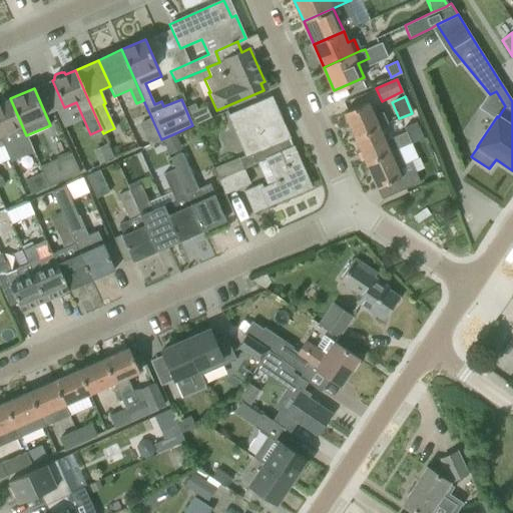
[(10,98),(0,102),(0,136),(3,144),(3,145),(7,153),(10,162),(33,152),(26,135),(10,98)]
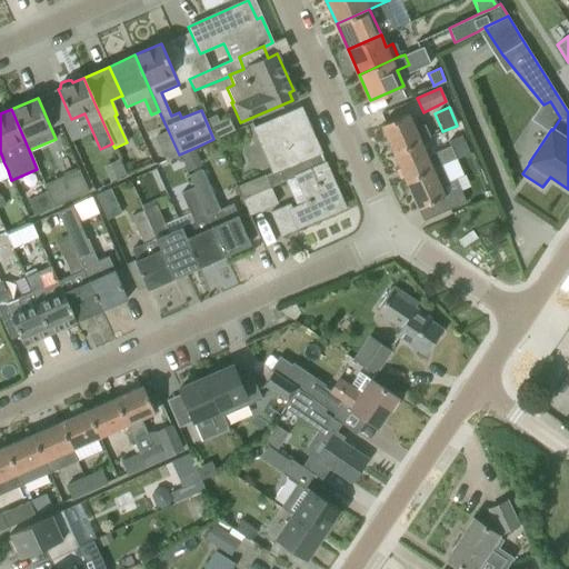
[(237,187),(242,199),(270,187),(291,178),(286,167),(290,165),(319,153),(320,152),(309,127),(305,129),(297,110),(252,129),(271,172),(265,176),(265,175),(237,187)]
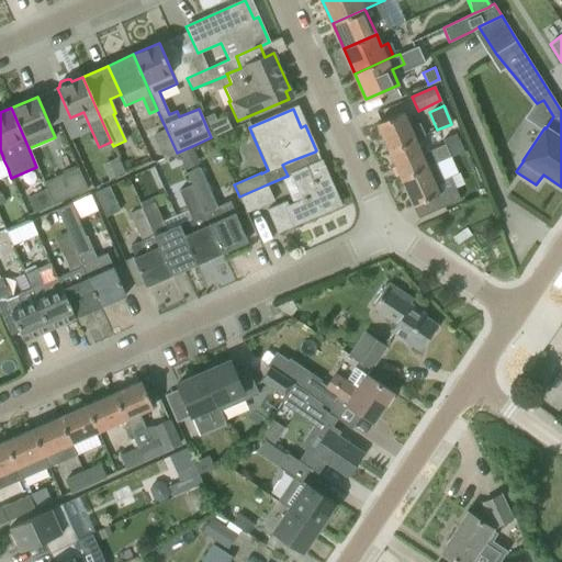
[(377,123),(389,150),(415,138),(415,139),(425,135),(419,122),(409,126),(403,111),(377,123)]
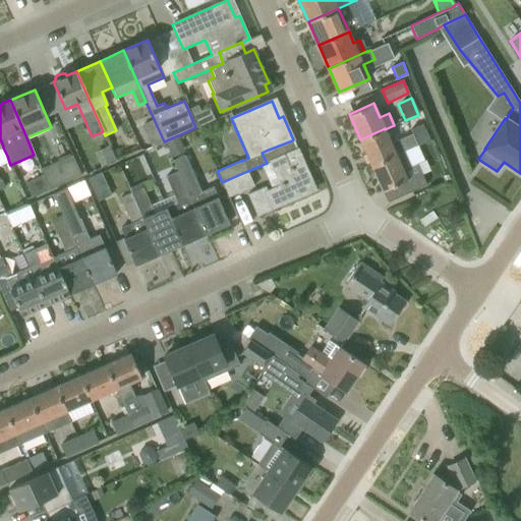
[(192,114),(197,127),(215,120),(209,107),(192,114)]
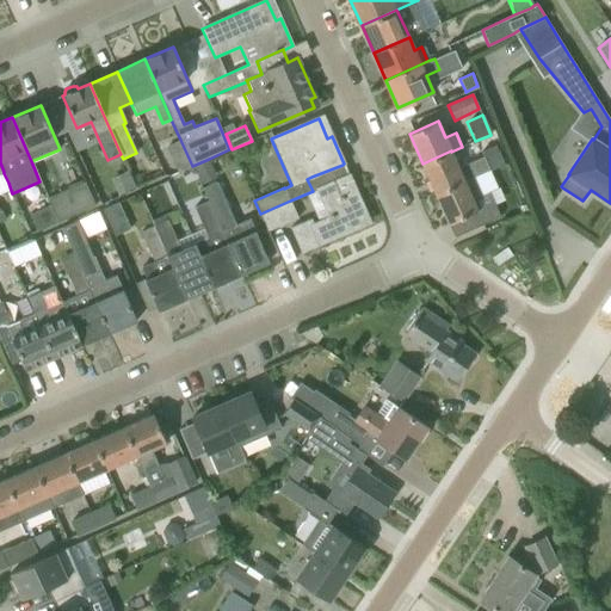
[(180,140),(166,146),(178,173),(192,166),(180,140)]
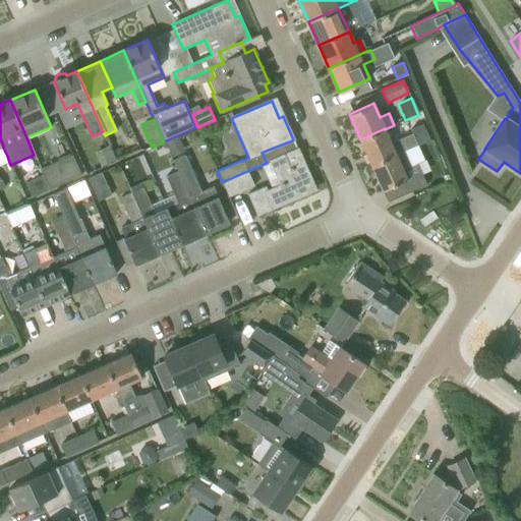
[(360,139),(370,164),(403,150),(404,152),(429,140),(422,123),(408,129),(410,133),(391,142),(385,129),(385,128),(360,139)]
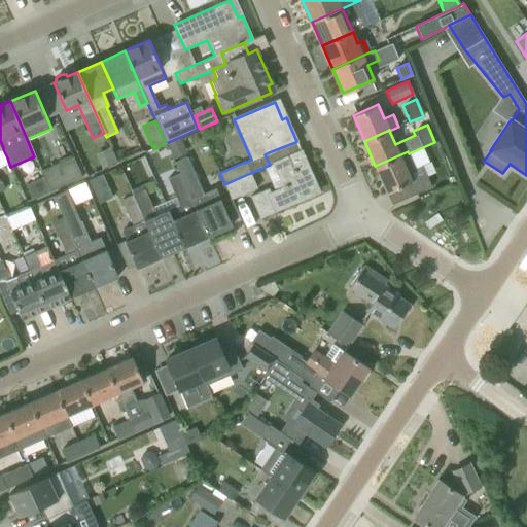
[(180,139),(168,145),(173,156),(185,150),(180,139)]
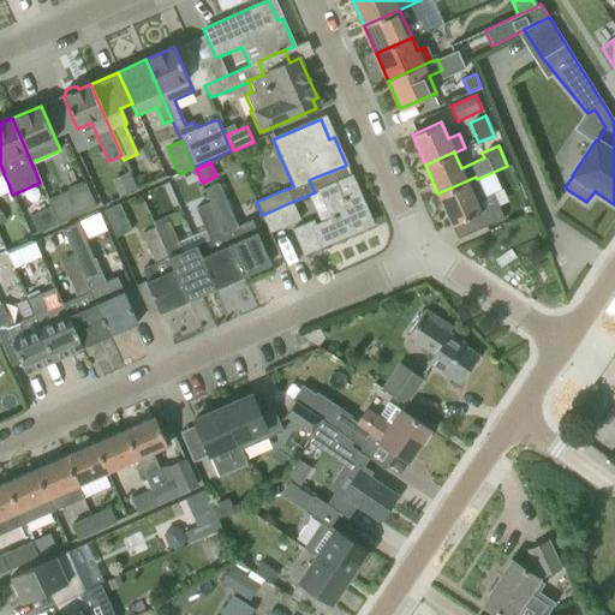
[(350,177),(345,166),(314,178),(309,180),(315,192),(318,191),(329,219),(315,225),(312,220),(292,228),(304,255),(323,246),(323,245),(368,226),(359,206),(363,204),(351,177),(350,177)]
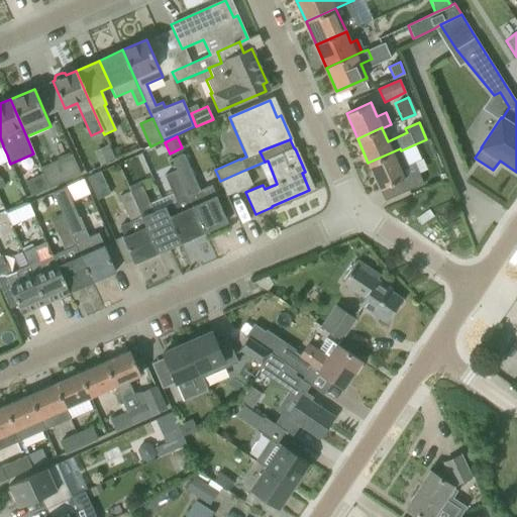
[(400,148),(368,163),(380,190),(398,181),(403,192),(423,184),(413,163),(407,165),(401,150),(400,148)]
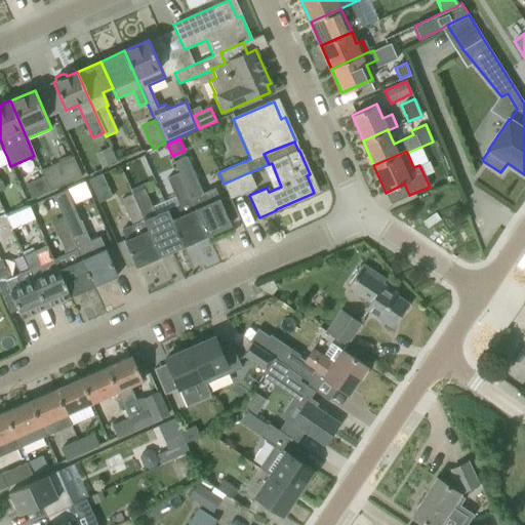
[(39,170),(42,176),(44,176),(50,191),(81,176),(72,156),(39,170)]
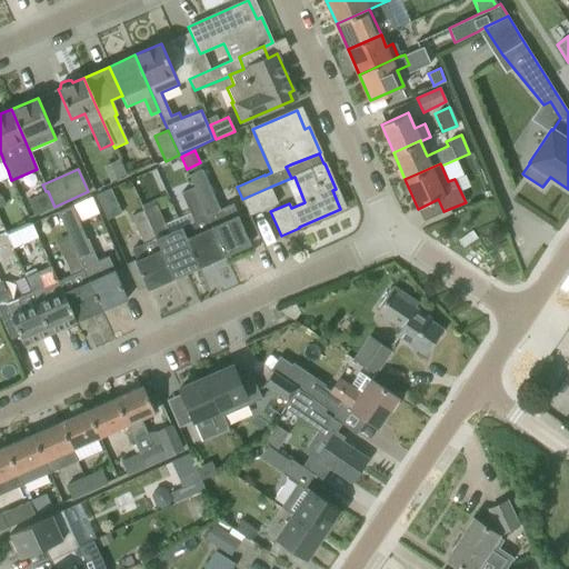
[(188,176),(193,187),(223,256),(250,245),(232,202),(218,209),(212,196),(213,196),(201,169),(188,176)]
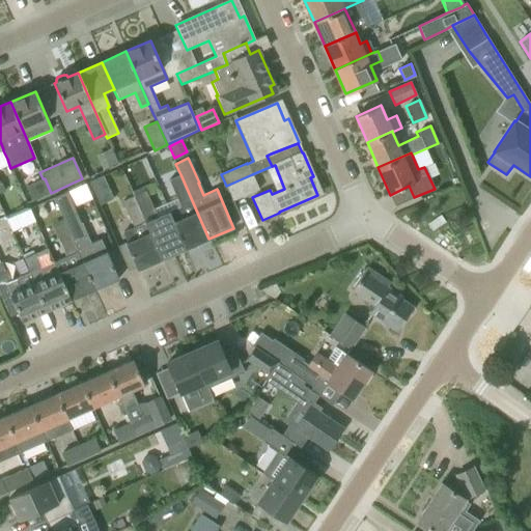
[(179,206),(168,212),(185,250),(208,239),(180,174),(168,179),(179,206)]
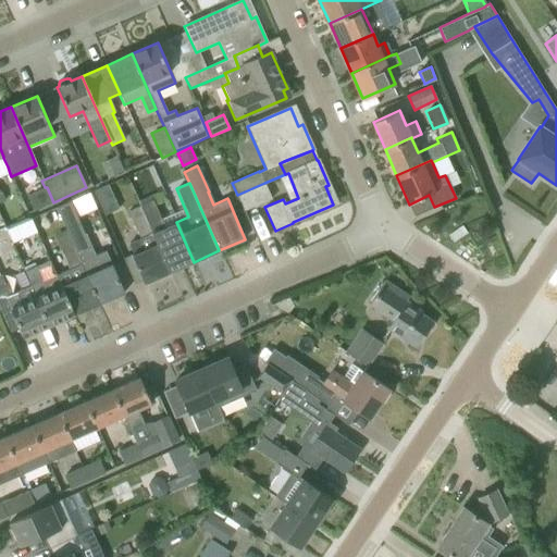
[(237,195),(243,209),(244,211),(244,210),(271,199),(264,183),(237,195)]
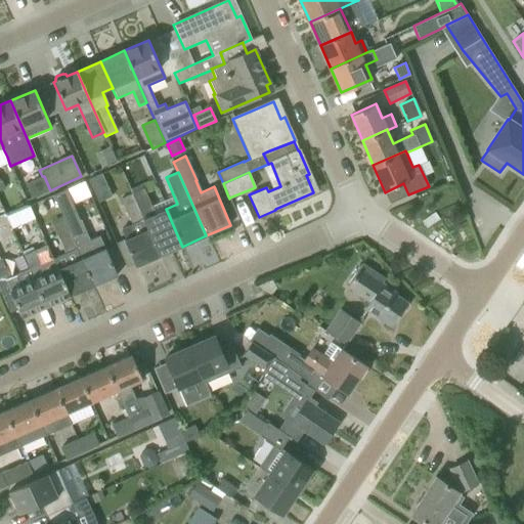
[(112,197),(101,174),(88,180),(98,203),(112,197)]
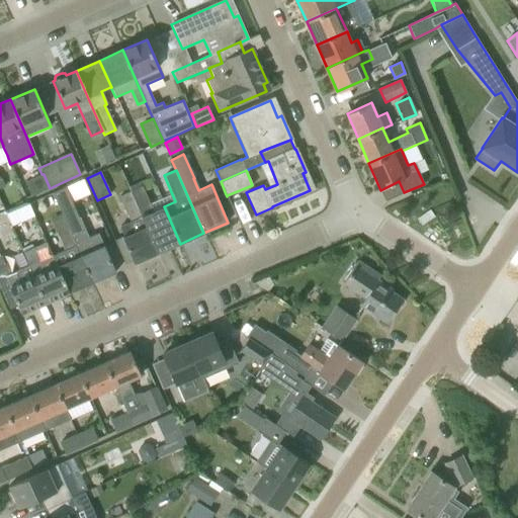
[(44,174),(41,174),(24,182),(30,196),(50,188),(44,174)]
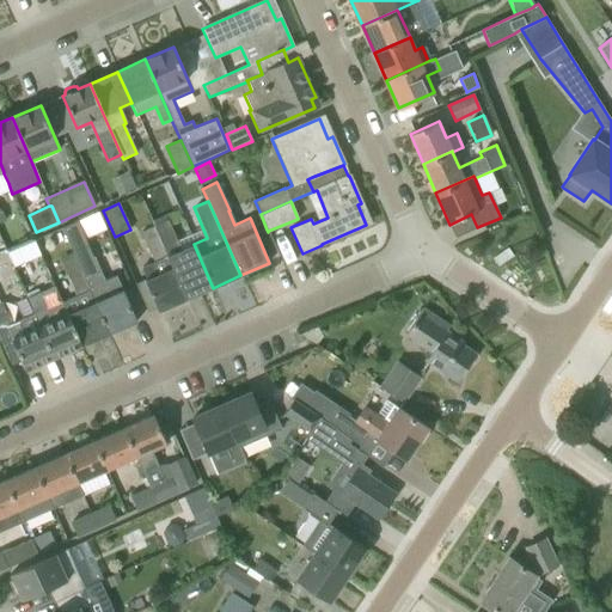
[(153,227),(185,300),(213,288),(194,244),(193,244),(195,250),(182,256),(166,220),(153,226),(153,227)]
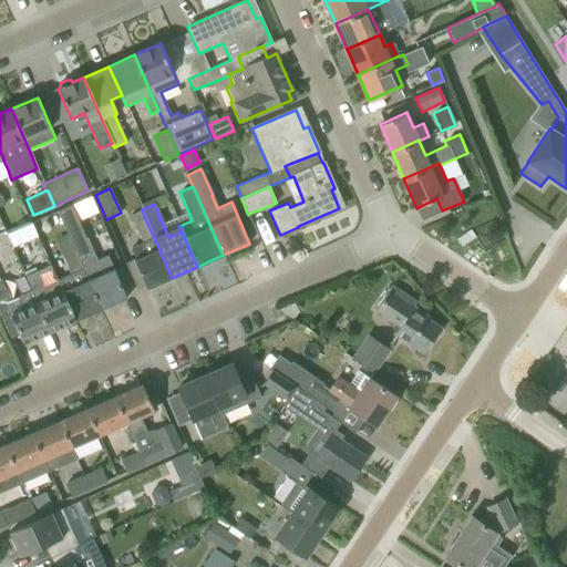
[(57,212),(72,246),(82,269),(100,309),(126,298),(107,255),(95,260),(71,205),(57,212)]
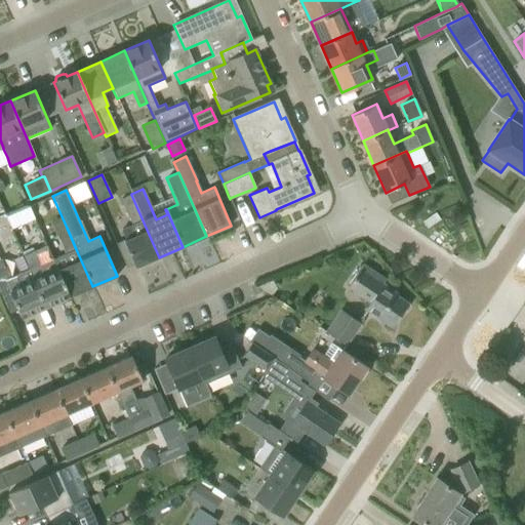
[(159,257),(131,195),(121,199),(132,225),(122,230),(126,240),(125,241),(125,240),(124,240),(135,268),(159,257)]
